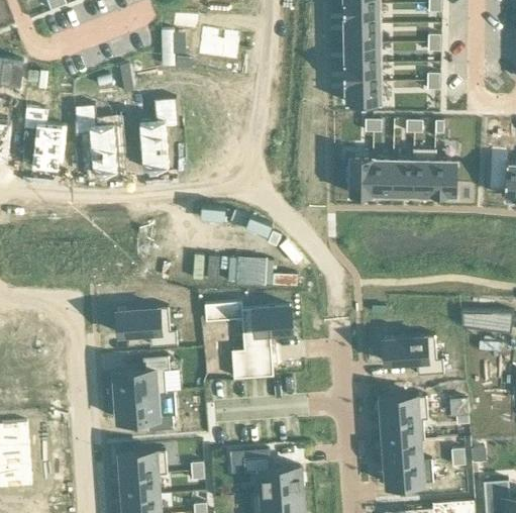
[(55,0),(45,0),(50,11),(58,8),(55,0)]
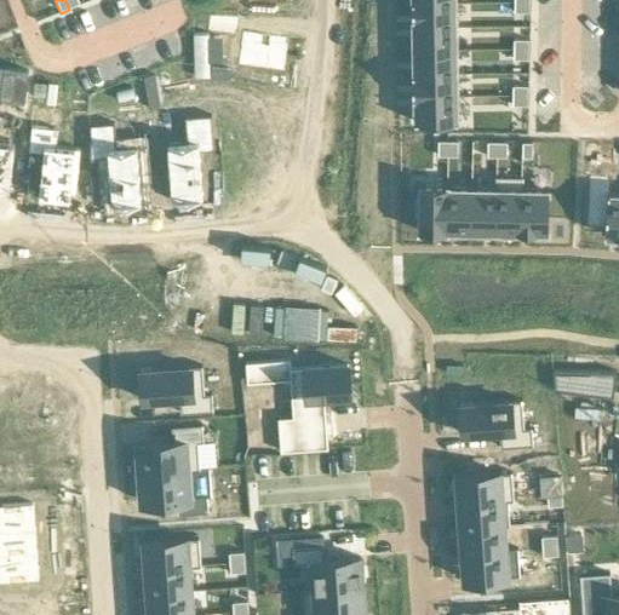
[(514,5),(514,15),(528,16),(528,6),(514,5)]
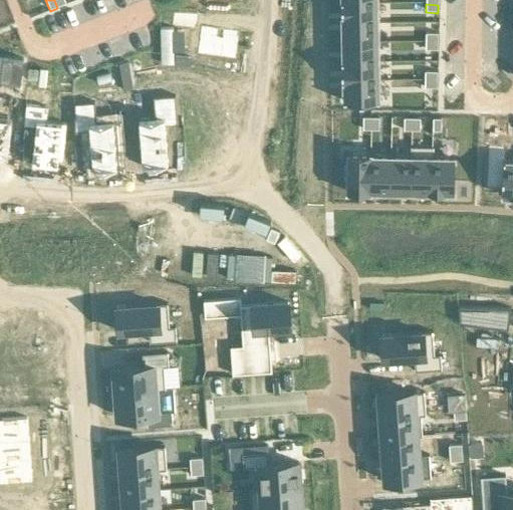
[(376,5),(340,6),(341,25),(377,24),(376,5)]
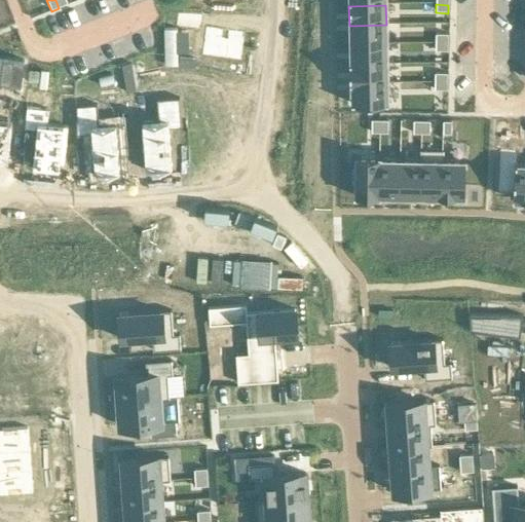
[(386,25),(349,26),(349,45),(386,45),(386,25)]
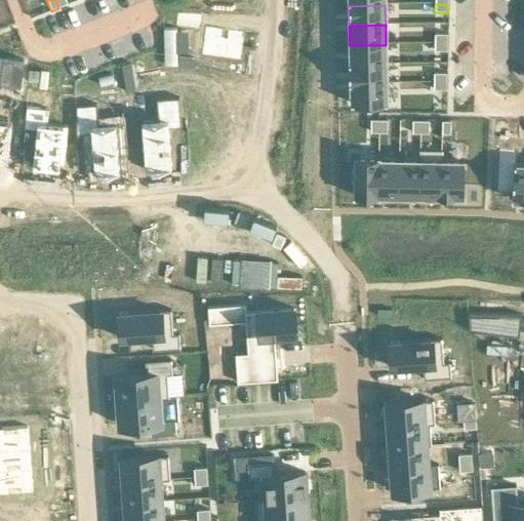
[(204,30),(200,58),(241,65),(245,35),(204,30)]
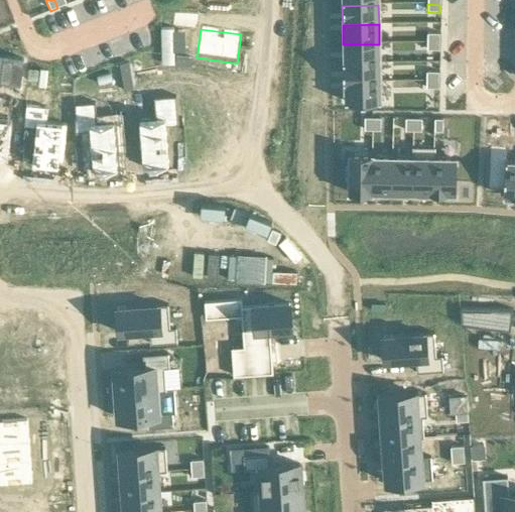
[(426,35),(426,43),(438,43),(439,35),(426,35)]
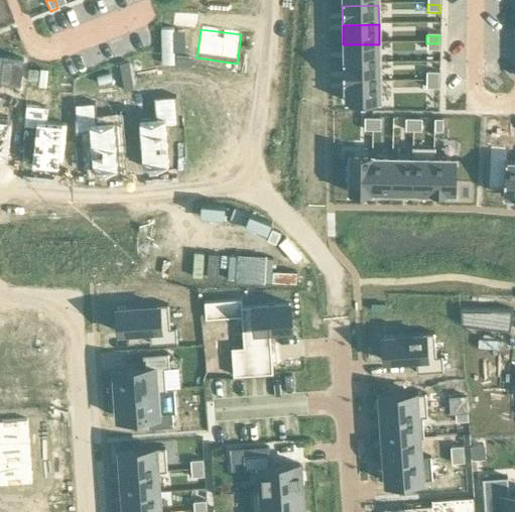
[(426,43),(426,51),(438,52),(438,43),(426,43)]
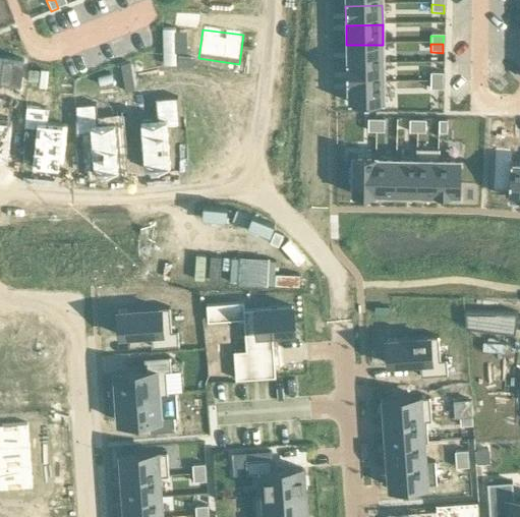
[(347,64),(345,64),(345,65),(383,64),(383,45),(346,45),(347,64)]
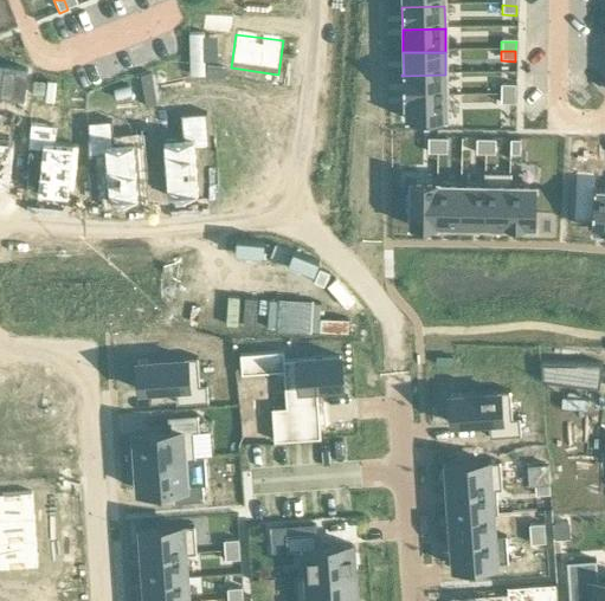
[(445,75),(401,76),(403,98),(446,97),(445,75)]
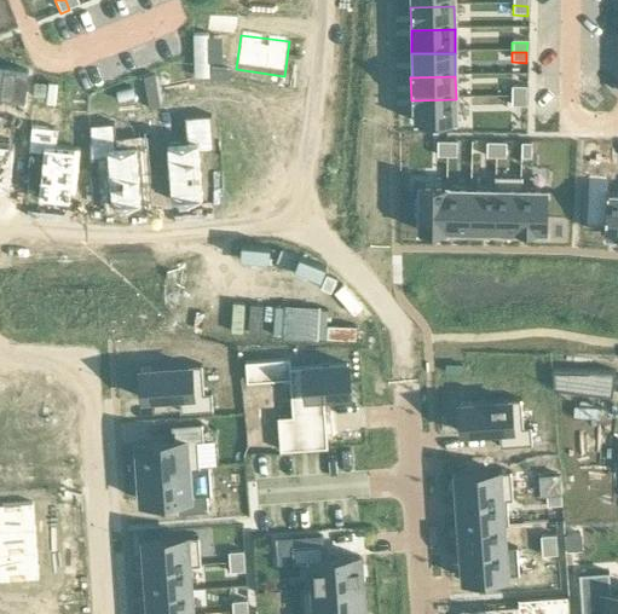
[(510,88),(510,98),(526,98),(526,88),(510,88)]
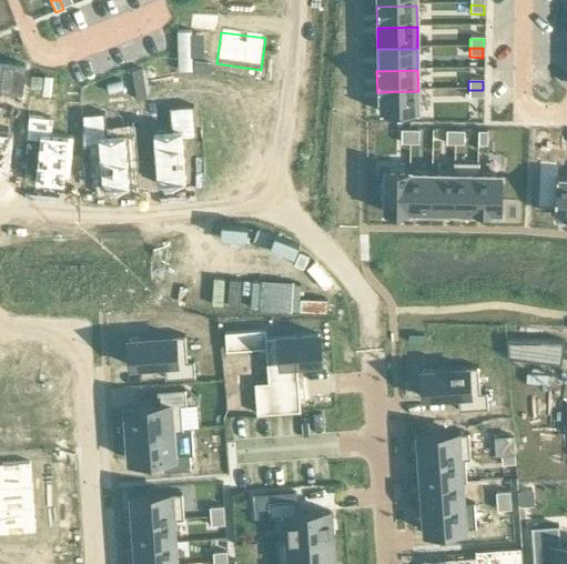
[(468,90),(468,99),(482,100),(483,90),(468,90)]
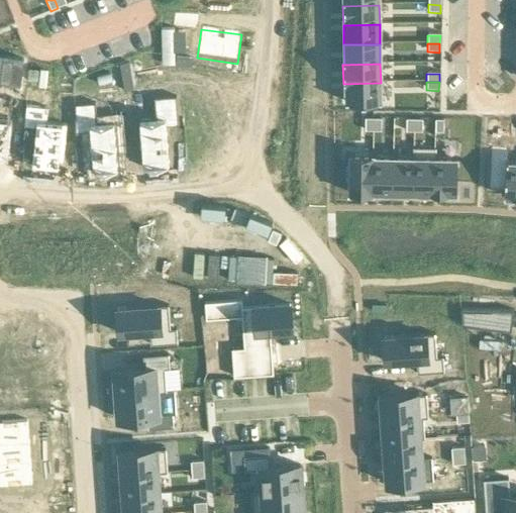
[(381,83),(343,84),(343,85),(344,85),(344,104),(381,103),(381,83)]
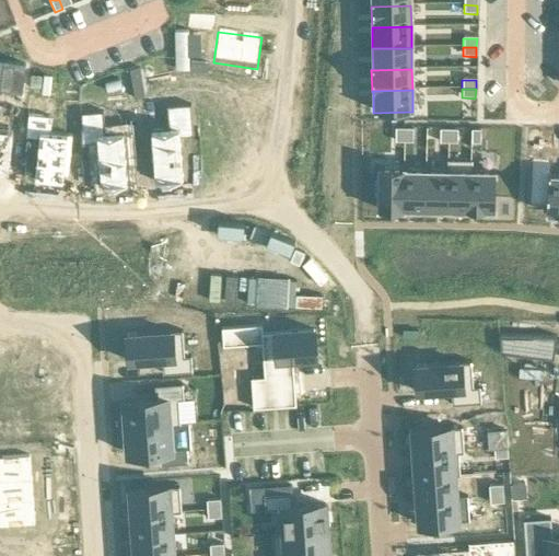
[(51,118),(32,116),(33,100),(28,100),(27,116),(25,140),(37,141),(34,182),(62,184),(63,177),(68,178),(72,136),(50,135),(51,118)]
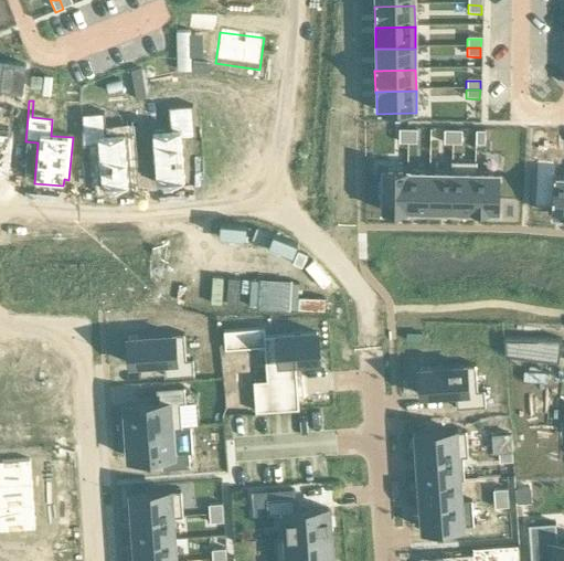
[(172,131),(151,134),(155,186),(184,183),(181,140),(194,139),(192,108),(170,109),(172,131)]
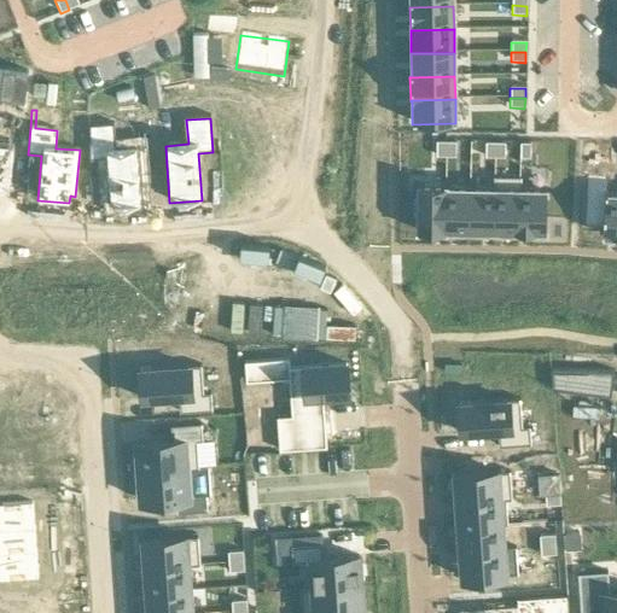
[(112,126),(91,127),(91,163),(106,161),(110,208),(140,205),(135,149),(115,150),(112,126)]
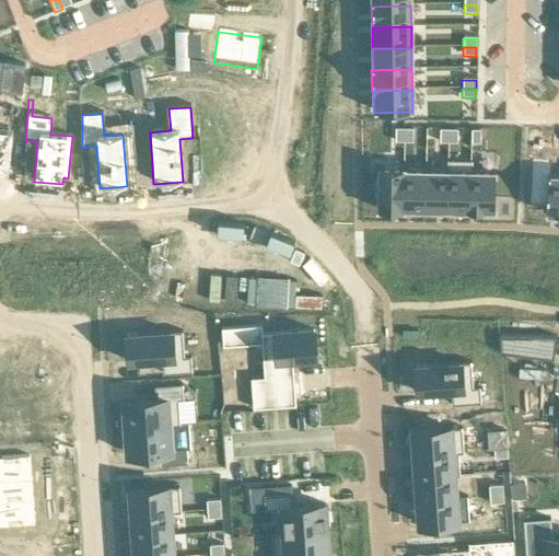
[(0,178),(8,180),(12,131),(0,130),(0,178)]
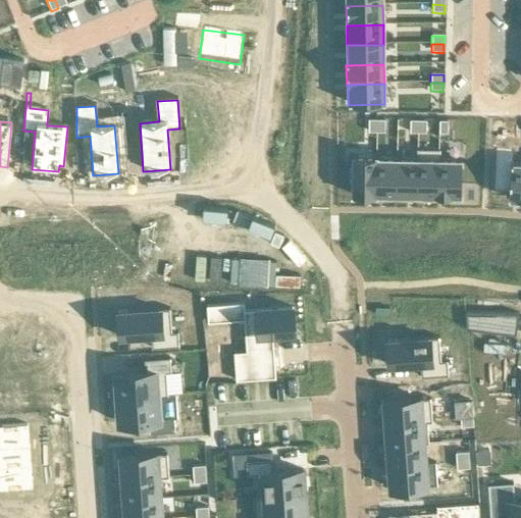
[(368,121),(368,134),(376,134),(376,121),(368,121)]
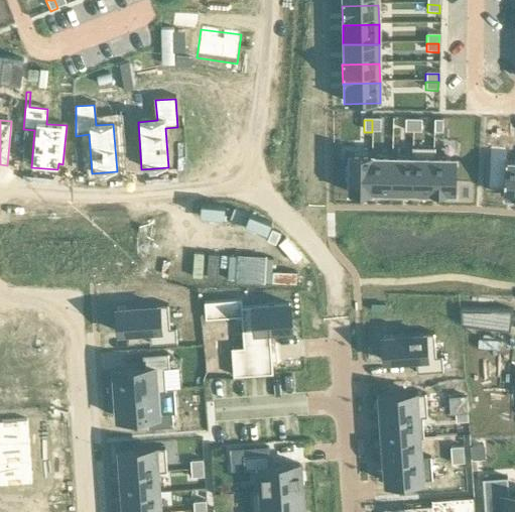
[(372,120),(372,132),(380,132),(380,120),(372,120)]
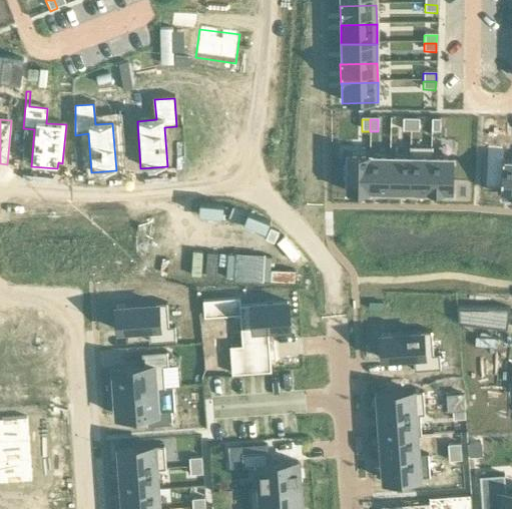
[(402,119),(402,132),(410,132),(411,119),(402,119)]
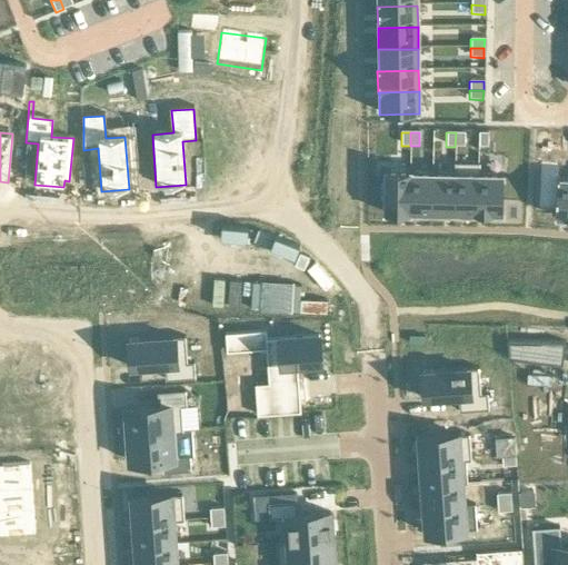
[(456,132),(455,147),(465,147),(465,134),(456,132)]
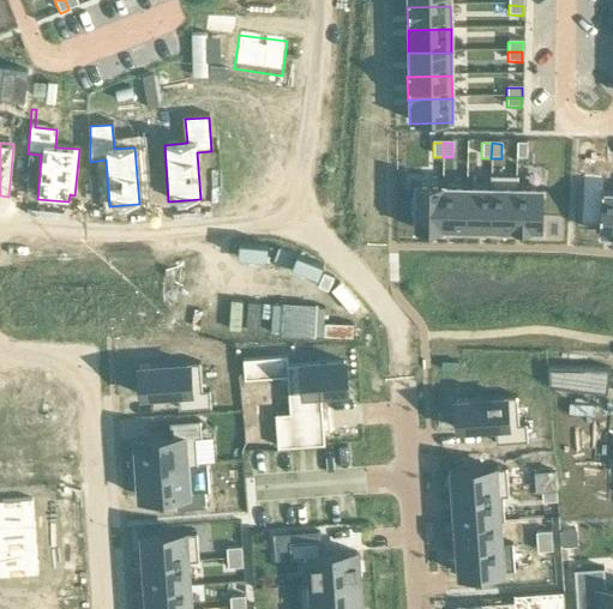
[(516,144),(516,158),(527,158),(527,144),(516,144)]
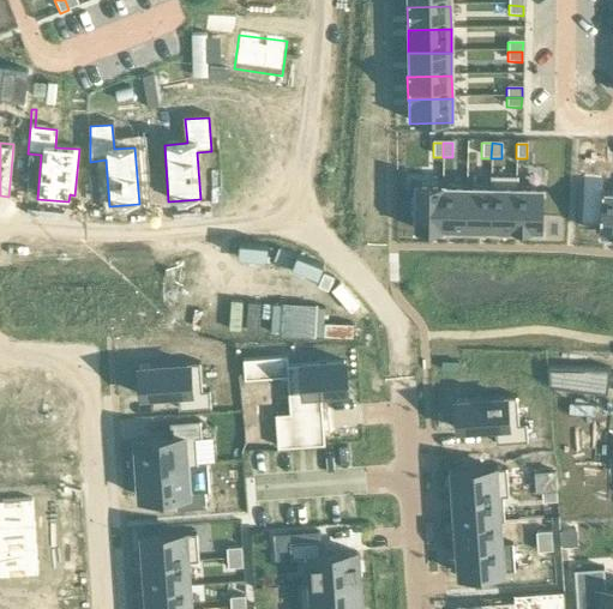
[(467,188),(466,231),(490,231),(491,178),(490,178),(490,188),(467,188)]
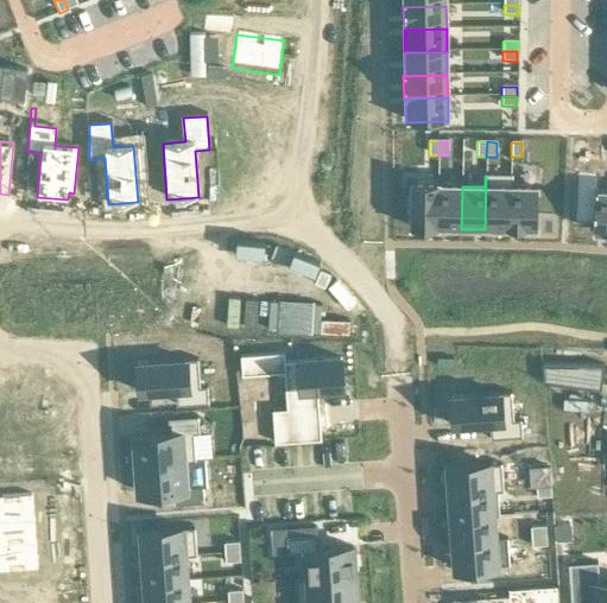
[(486,176),(485,229),(510,230),(511,176),(486,176)]
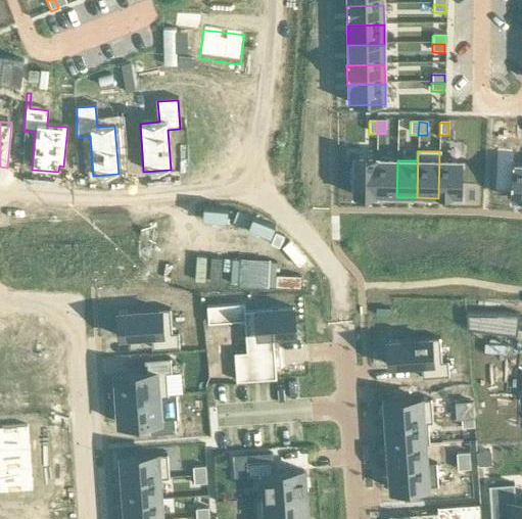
[(439,151),(438,198),(461,198),(462,161),(439,161),(440,151),(439,151)]
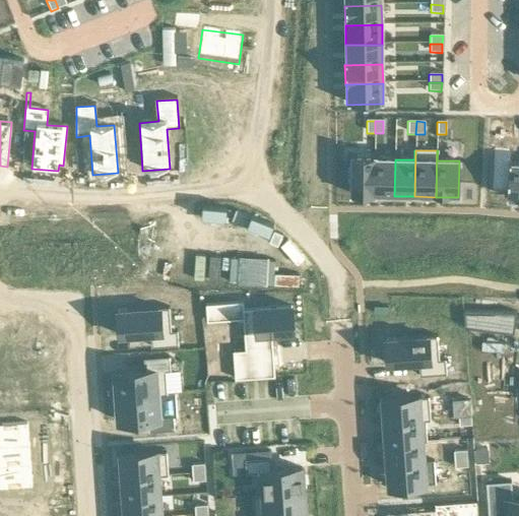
[(493,150),(490,195),(506,196),(506,200),(518,201),(518,165),(510,164),(511,151),(493,150)]
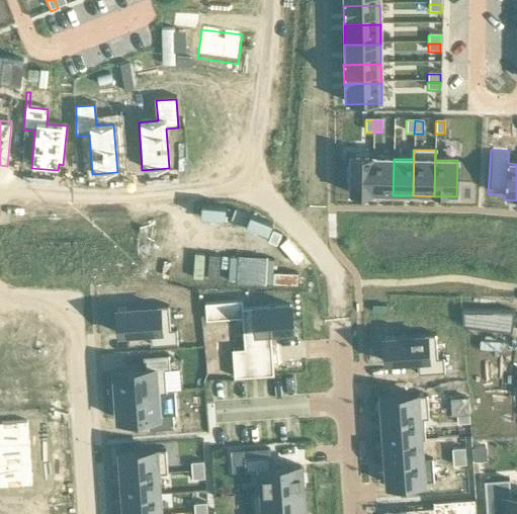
[(347,170),(346,182),(349,182),(349,195),(371,196),(372,157),(350,157),(349,170),(347,170)]
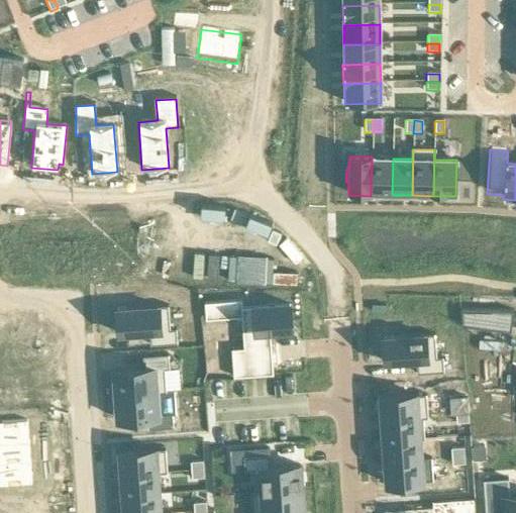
[(372,157),(371,196),(373,196),(373,195),(392,195),(393,159),(373,159),(373,157),(372,157)]
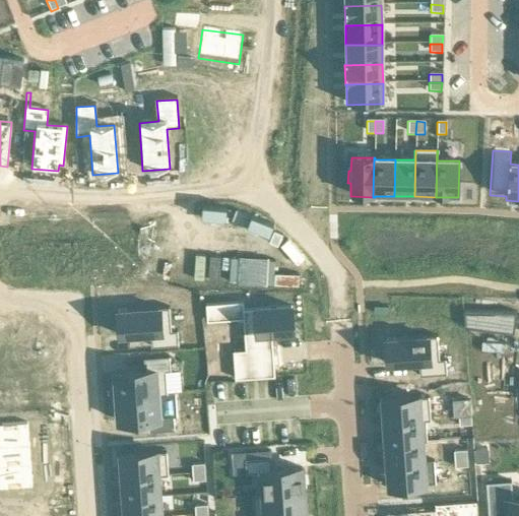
[(241,305),(203,308),(205,324),(243,321),(245,352),(233,353),(234,381),(273,378),(270,334),(292,333),(290,308),(242,312),(241,305)]
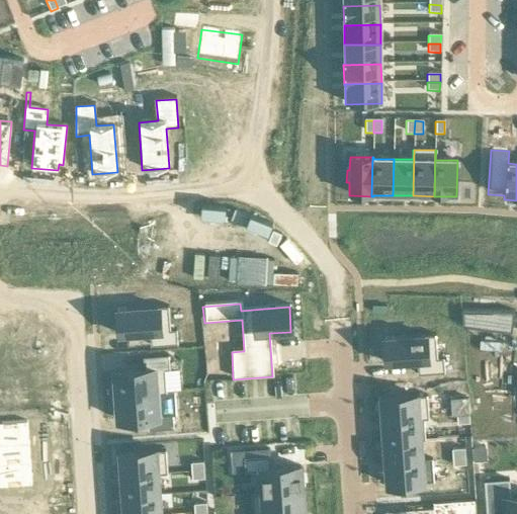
[(168,308),(117,312),(118,337),(150,334),(151,348),(177,346),(176,331),(169,331),(168,308)]
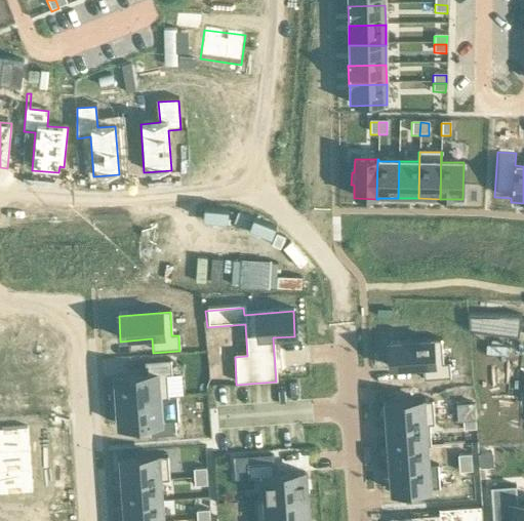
[(508,318),(468,317),(469,332),(506,336),(508,318)]
